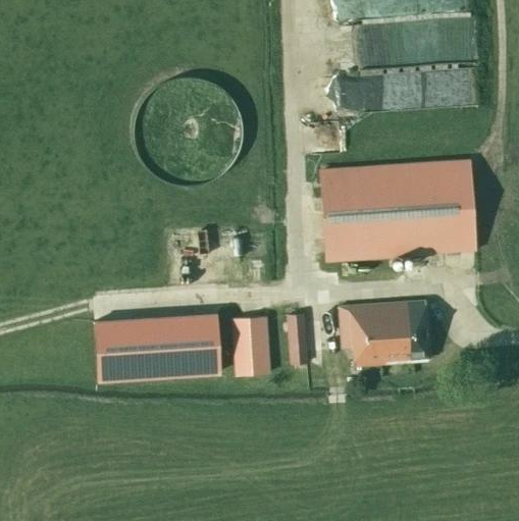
[(466,18),(465,0),(335,0),(338,25),(466,18)]
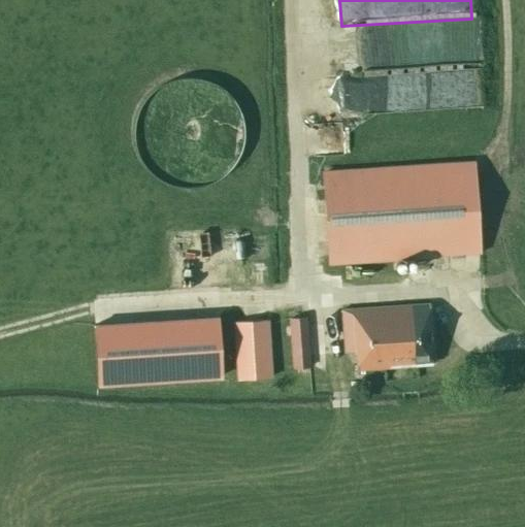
[(483,63),(479,19),(341,26),(346,71),(368,69),(483,63)]
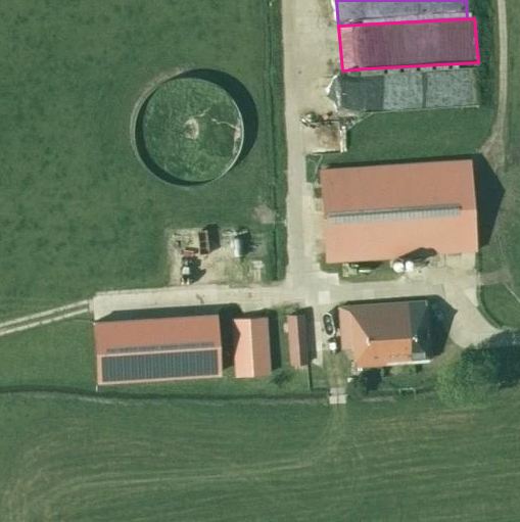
[(476,105),(475,63),(365,68),(367,109),(476,105)]
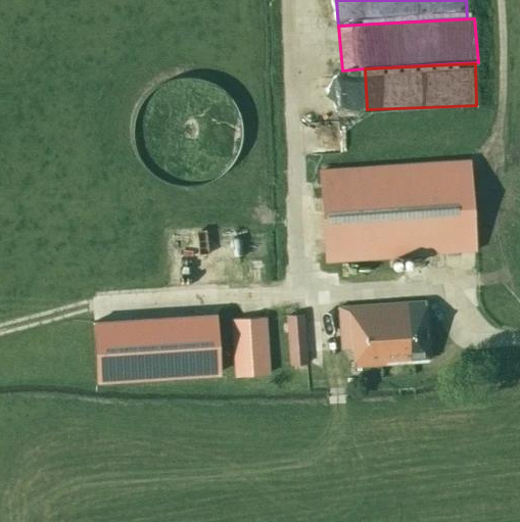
[(241,150),(244,134),(244,117),(241,103),(231,90),(218,80),(200,76),(183,77),(164,82),(150,92),(144,101),(139,110),(136,131),(142,155),(153,169),(168,179),(185,184),(203,184),(220,177),(232,165),(241,150)]
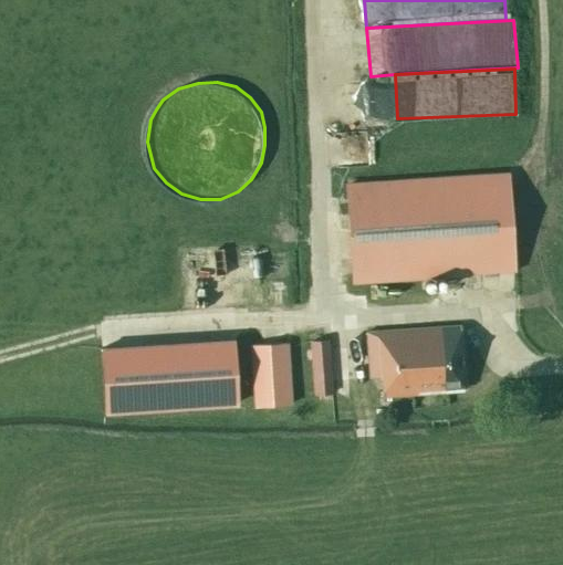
[(348,187),(355,283),(518,272),(511,176),(348,187)]
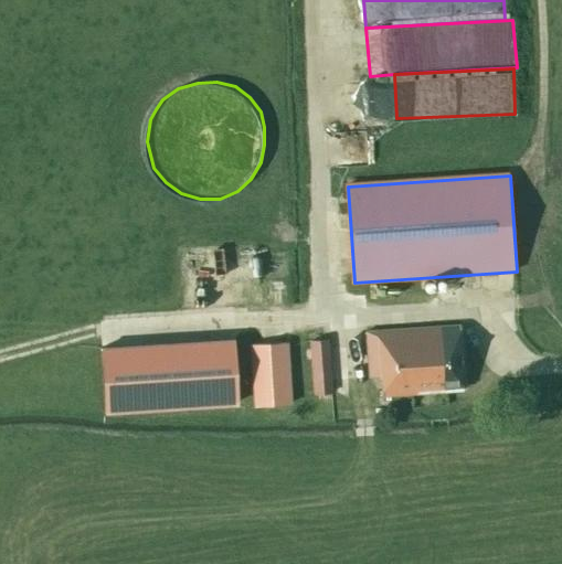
[(464,387),(467,387),(463,326),(368,332),(371,379),(382,378),(383,392),(380,392),(380,397),(437,393),(436,390),(448,389),(448,392),(465,391),(464,387)]
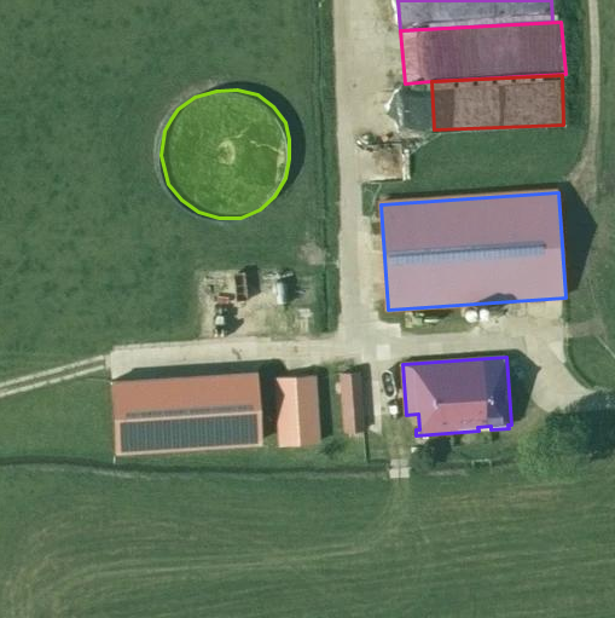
[(259,373),(112,381),(116,450),(262,442),(259,373)]
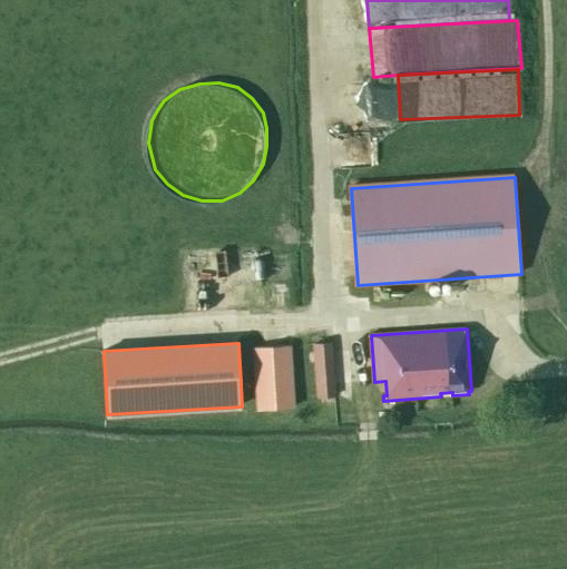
[(334,344),(314,346),(319,399),(339,398),(334,344)]
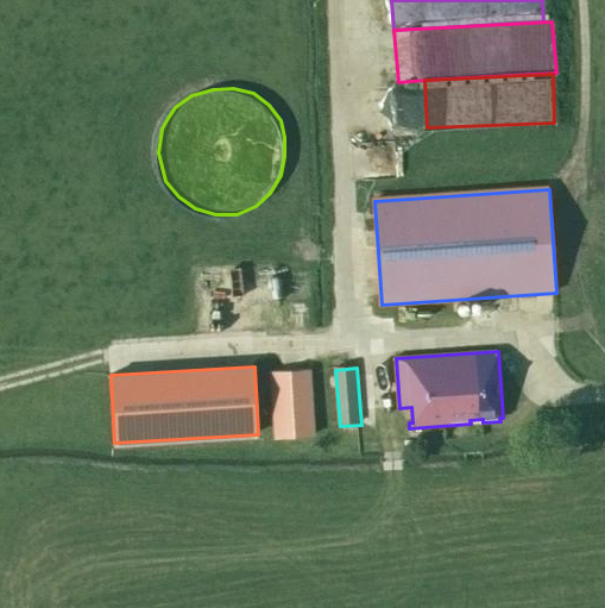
[(310,370),(273,373),(277,438),(314,436),(310,370)]
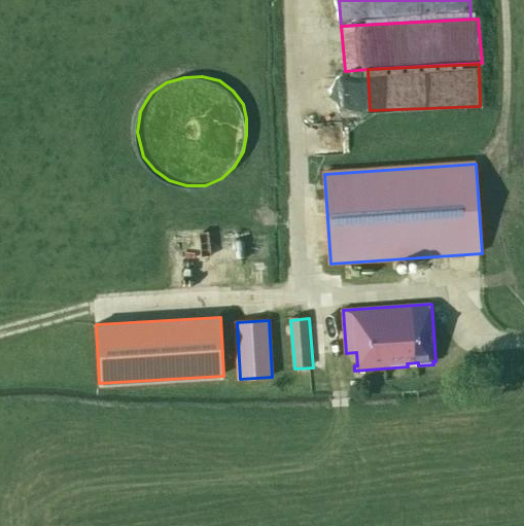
[(332,410),(345,409),(344,393),(329,394),(332,410)]
